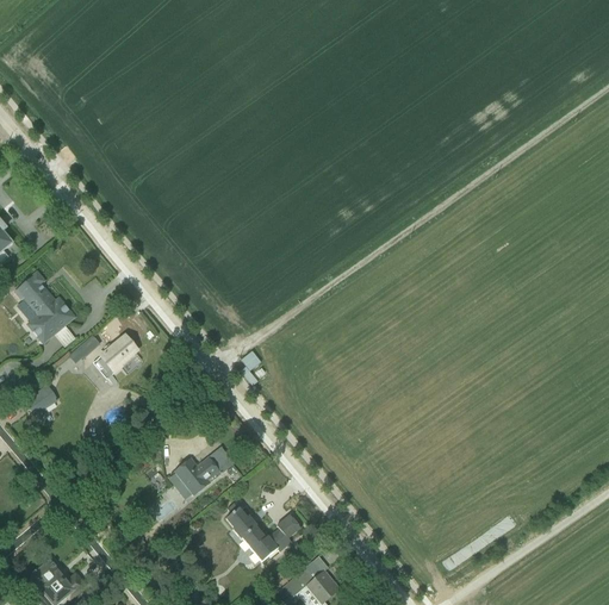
[(4,250),(13,242),(4,230),(7,228),(0,217),(0,262),(8,256),(4,250)]
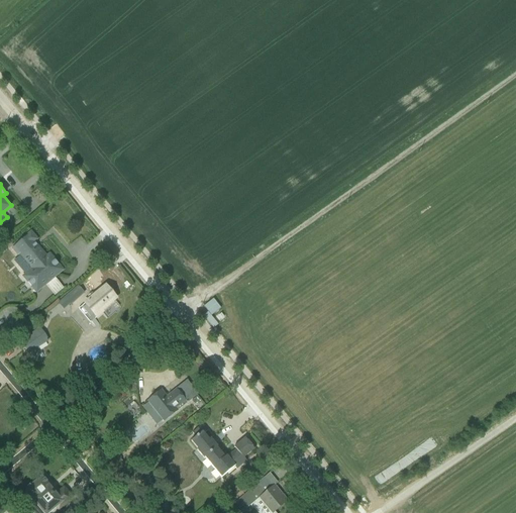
[(56,276),(65,268),(60,262),(59,263),(55,258),(56,257),(50,250),(47,253),(36,240),(39,237),(31,228),(27,232),(28,233),(12,246),(18,253),(19,251),(31,267),(22,275),(36,292),(46,284),(55,293),(64,286),(56,276)]
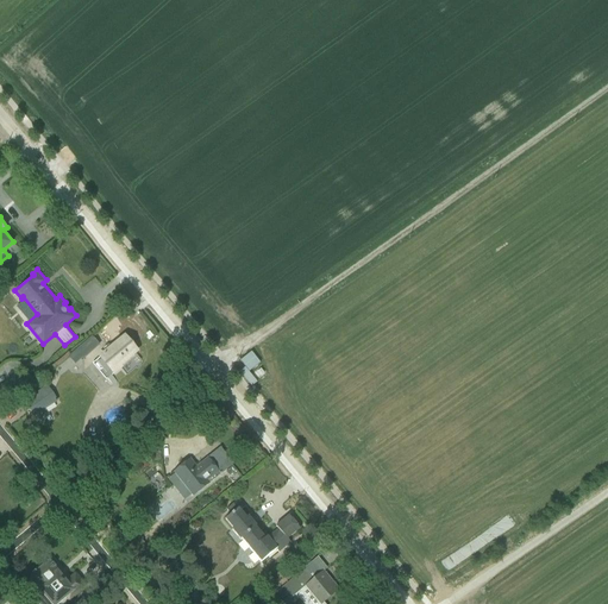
[(106,377),(140,348),(125,331),(99,352),(100,353),(93,360),(106,377)]
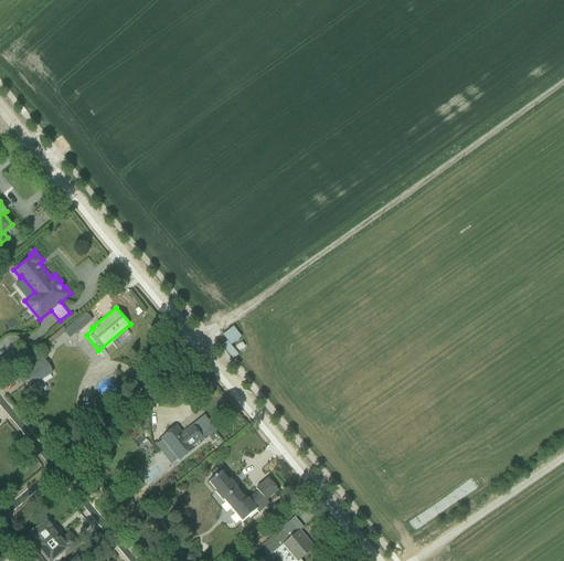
[(77,329),(77,330),(93,317),(85,308),(63,328),(70,335),(77,329)]
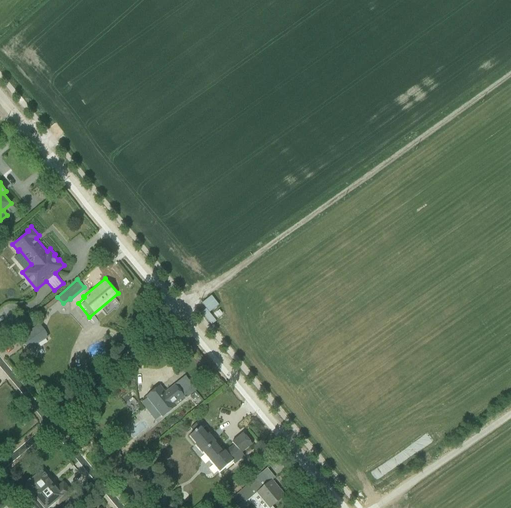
[(20,318),(14,312),(0,323),(0,339),(19,323),(17,321),(20,318)]
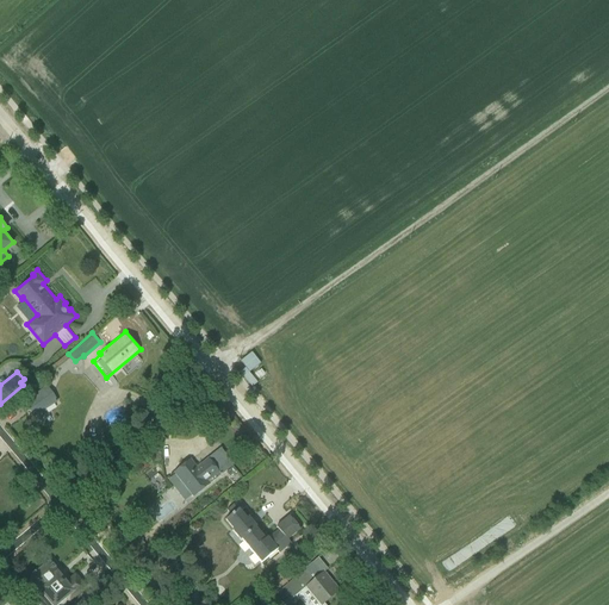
[(32,413),(55,399),(45,385),(23,399),(32,413)]
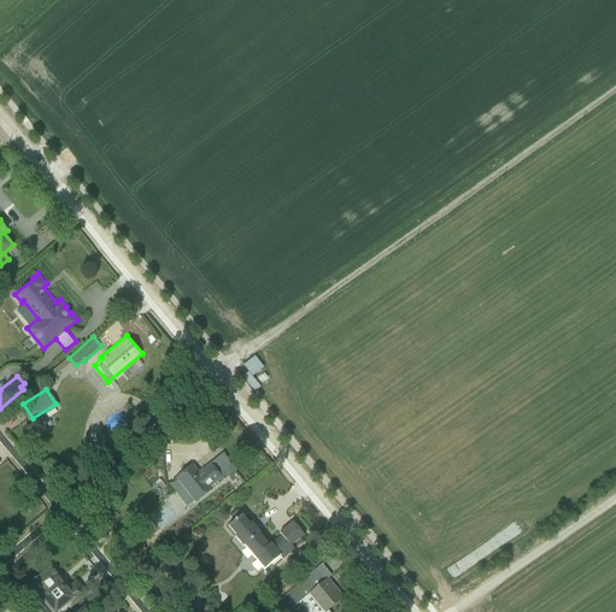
[(87,457),(109,452),(106,437),(84,442),(87,457)]
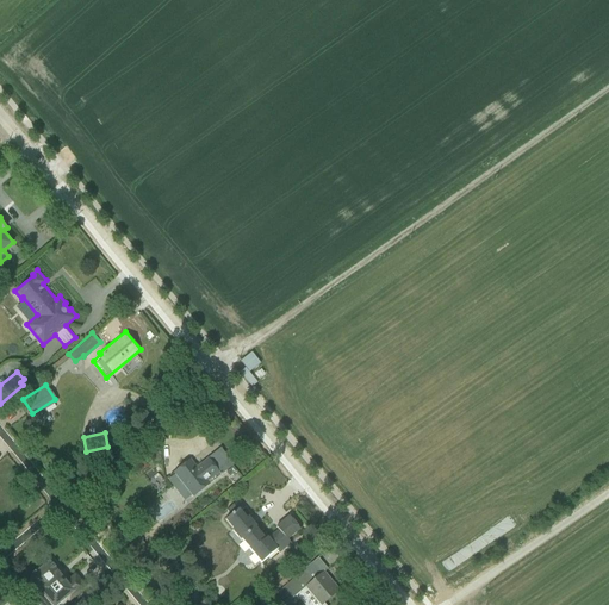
[(194,493),(234,461),(221,444),(198,463),(192,456),(175,469),(194,493)]
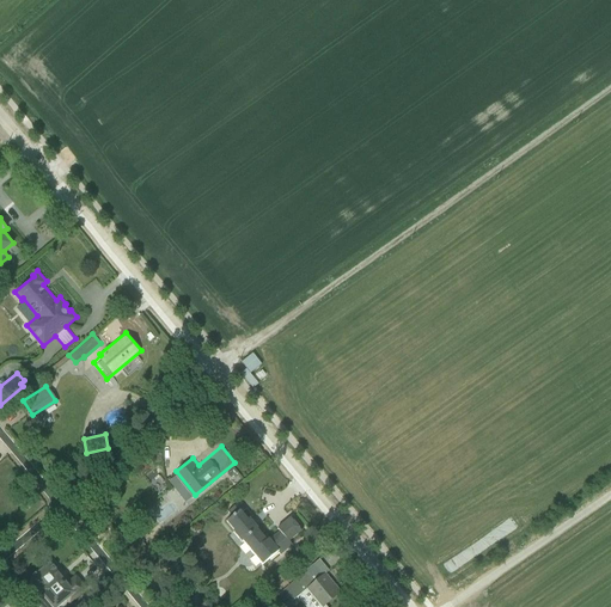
[(263,562),(277,549),(281,551),(293,541),(289,538),(301,527),(291,514),(277,525),(280,527),(269,537),(269,535),(267,537),(258,526),(258,525),(250,515),(248,516),(240,508),(227,519),(234,528),(233,528),(242,538),(243,538),(263,562)]
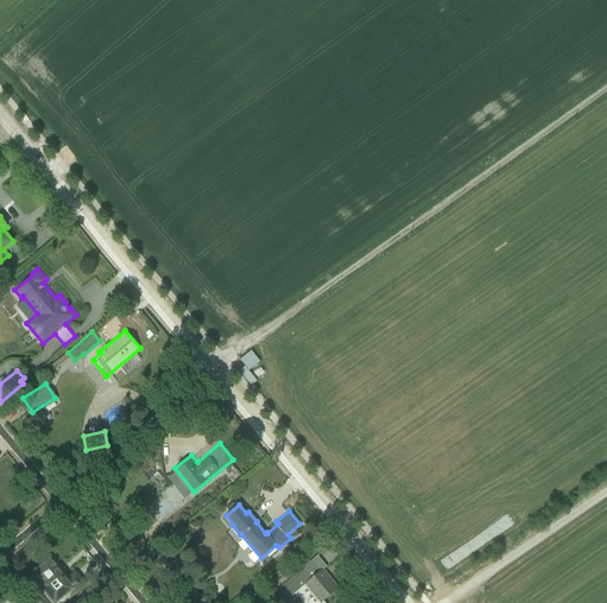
[(67,594),(69,596),(87,582),(76,569),(68,576),(58,565),(59,565),(50,554),(36,566),(35,565),(32,569),(30,571),(56,602),(67,594)]
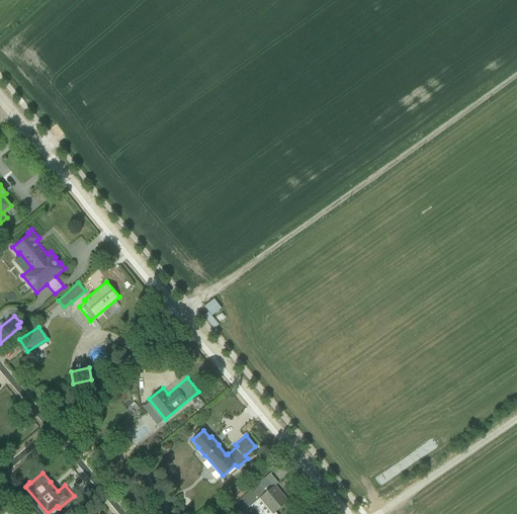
[(266,491),(259,482),(229,506),(227,505),(222,509),(223,511),(219,513),(239,513),(241,513),(246,513),(250,511),(249,511),(254,507),(253,506),(255,505),(262,513),(277,513),(278,513),(275,510),(288,499),(275,484),(266,491)]
